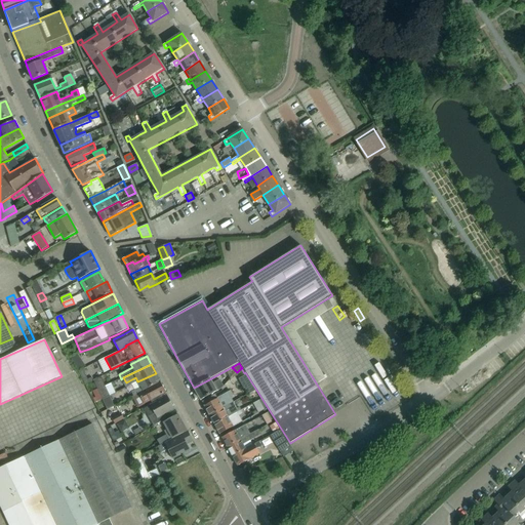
[(138,394),(160,381),(156,373),(137,381),(140,387),(131,392),(133,396),(138,394)]
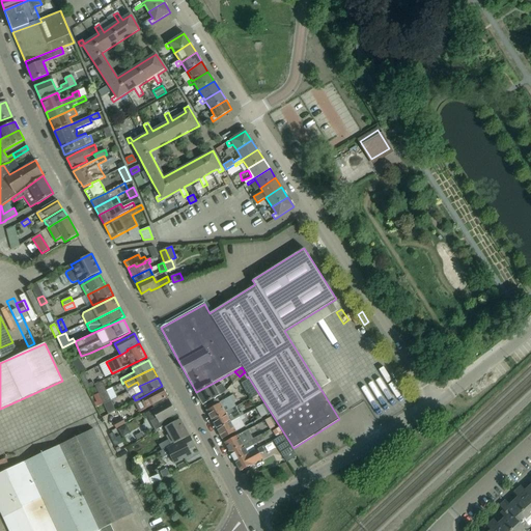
[(99,394),(106,391),(102,381),(93,385),(99,394)]
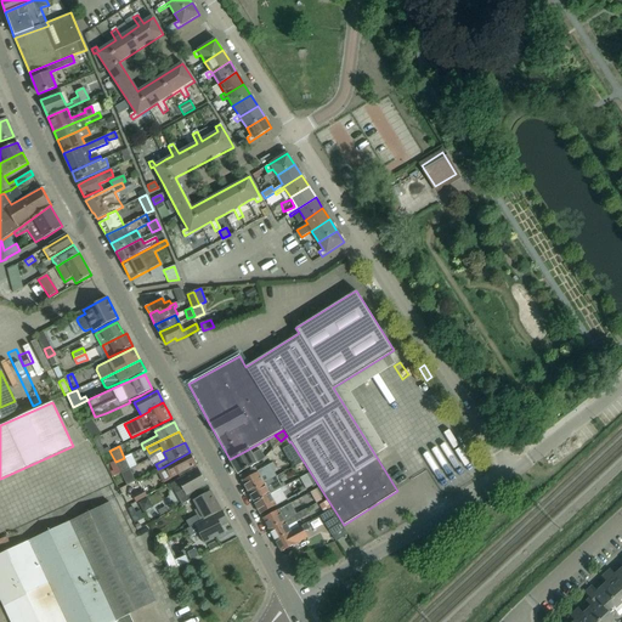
[(250,454),(248,450),(230,459),(238,474),(249,468),(264,459),(265,458),(260,450),(250,454)]
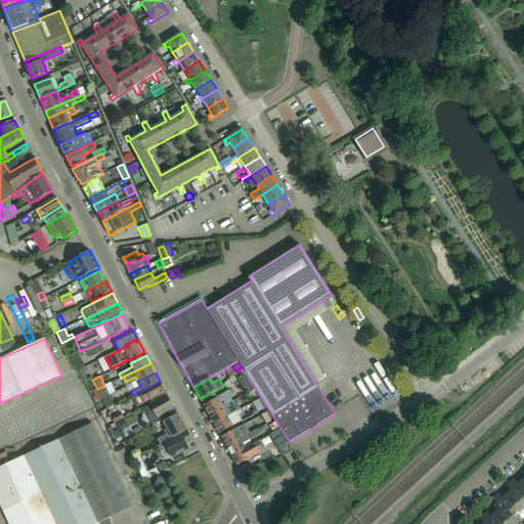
[(160,381),(138,393),(143,403),(166,392),(160,381)]
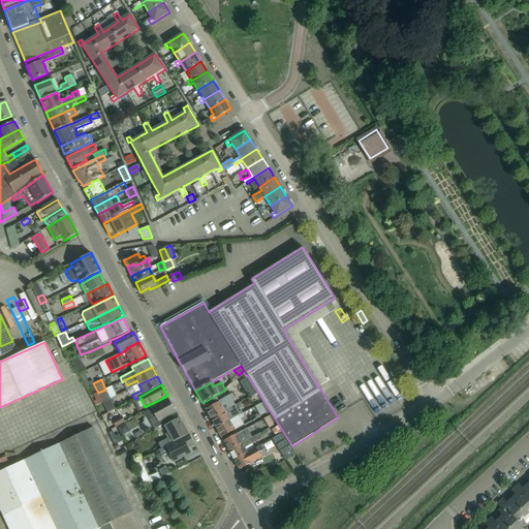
[(252,386),(248,390),(245,392),(249,397),(256,393),(252,386)]
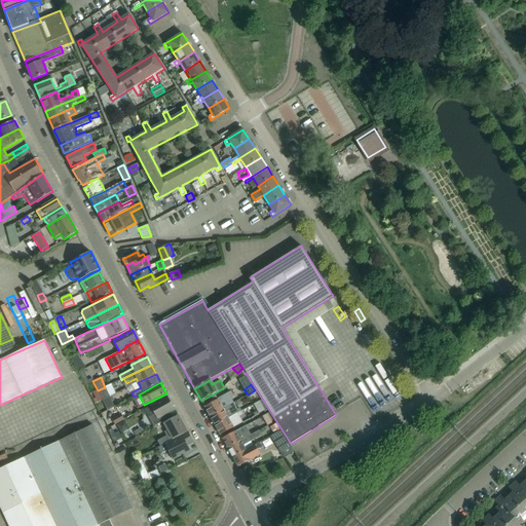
[(102,401),(109,397),(105,387),(98,390),(102,401)]
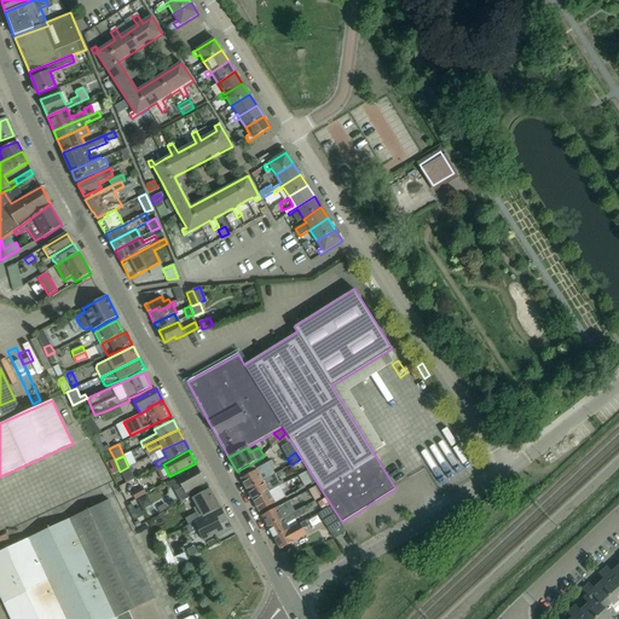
[(247,490),(275,475),(271,468),(275,467),(271,461),(256,469),(254,466),(238,474),(247,490)]
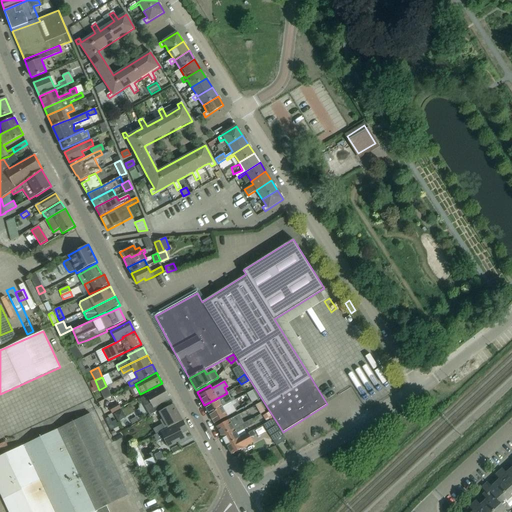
[(106,386),(99,390),(104,399),(111,396),(106,386)]
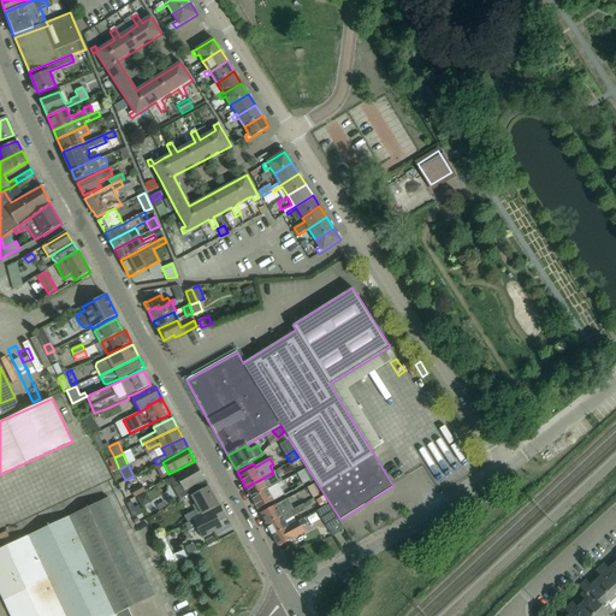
[(170,479),(175,487),(173,489),(181,499),(193,492),(190,487),(205,479),(196,465),(176,475),(170,479)]
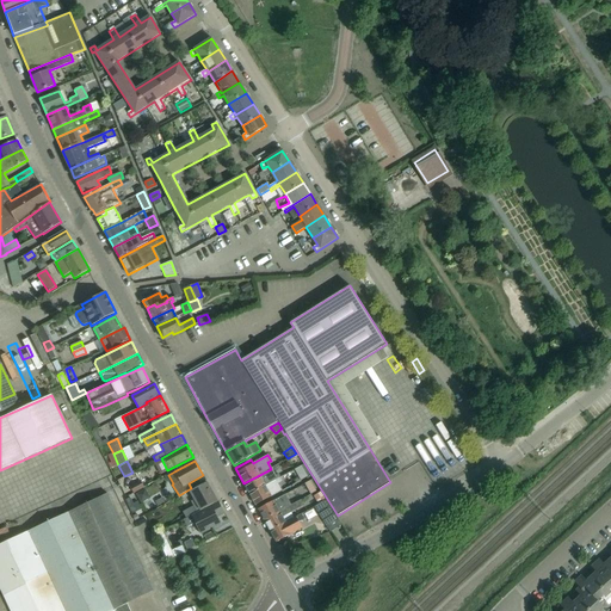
[(308,476),(302,466),(295,470),(301,480),(308,476)]
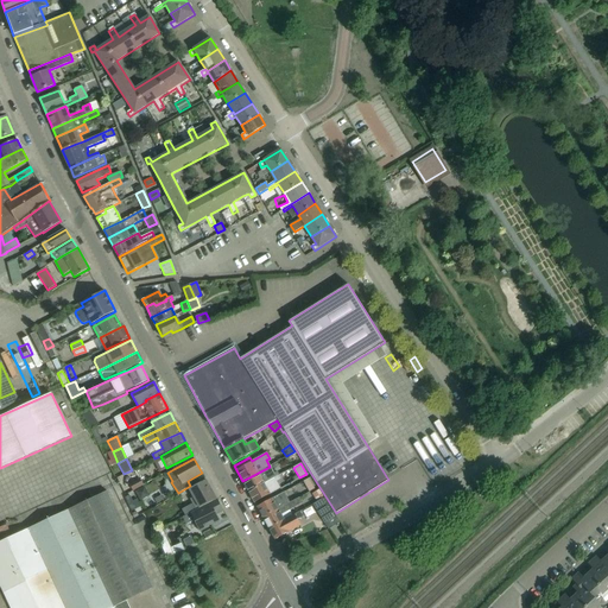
[(248,492),(274,477),(279,475),(277,473),(274,474),(270,467),(242,481),(248,492)]
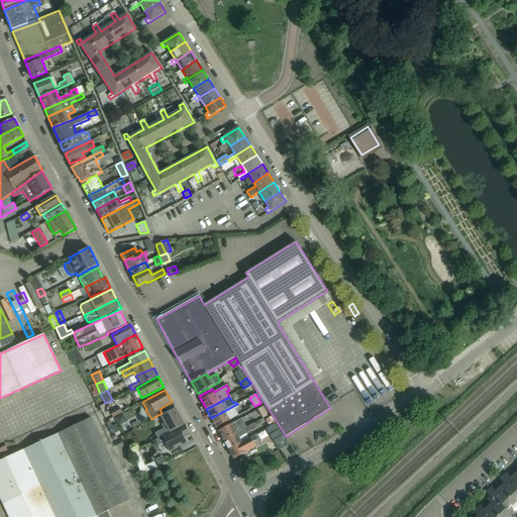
[(233,406),(211,418),(216,427),(238,415),(233,406)]
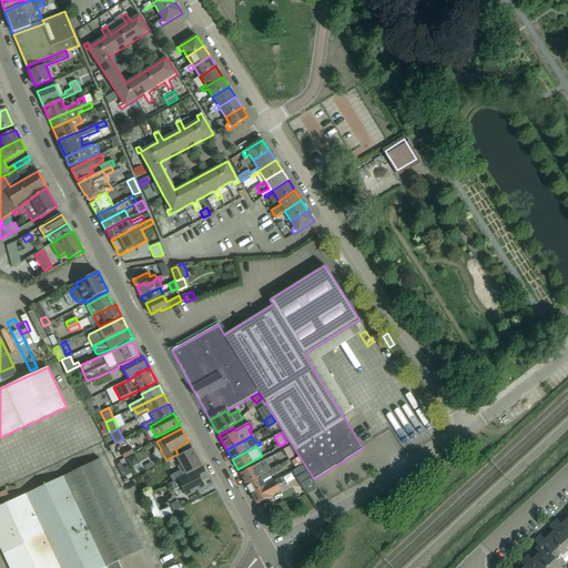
[(124,458),(134,454),(131,447),(121,453),(124,458)]
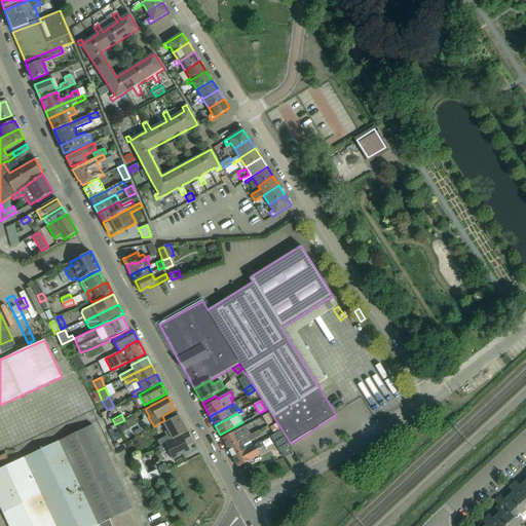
[(267,425),(272,423),(267,414),(262,416),(267,425)]
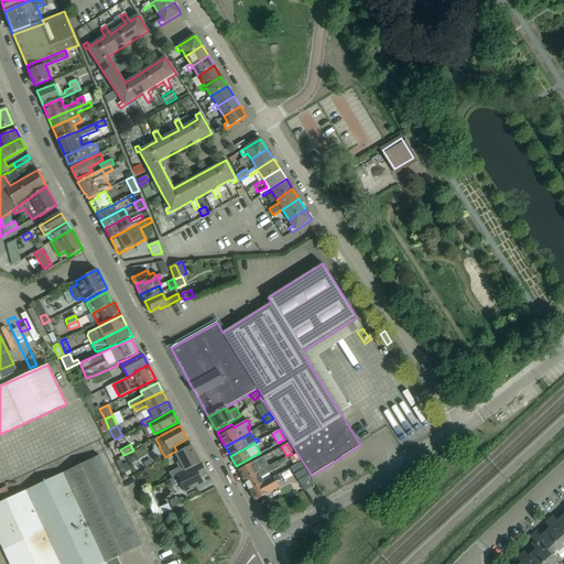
[(201,463),(197,457),(191,445),(181,451),(175,454),(182,465),(179,467),(182,473),(201,463)]
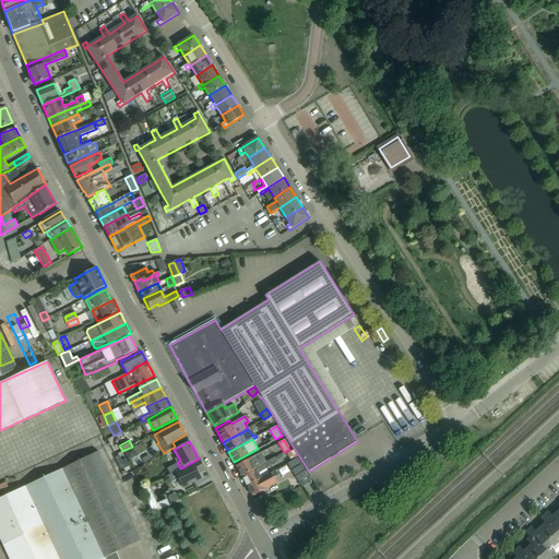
[(141,460),(147,456),(144,450),(138,453),(141,460)]
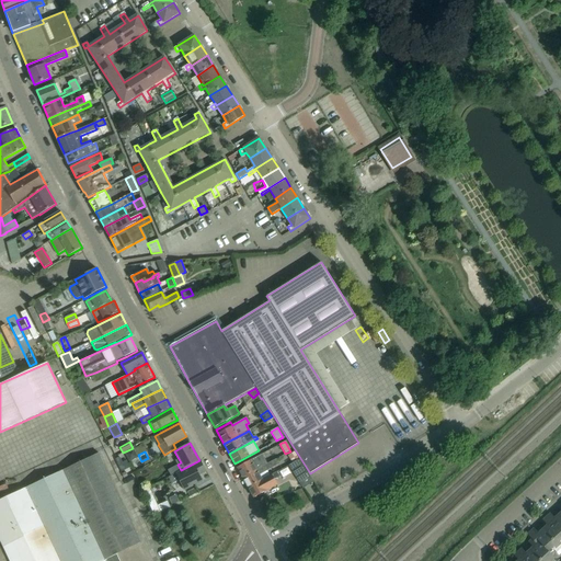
[(293,464),(299,459),(295,451),(287,456),(293,464)]
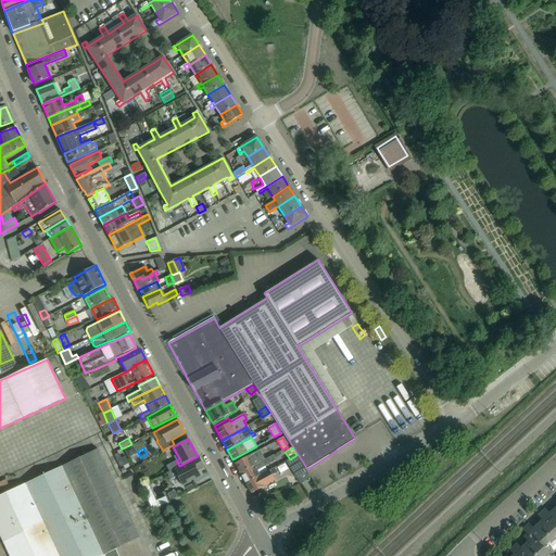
[(125,449),(122,452),(127,460),(131,457),(125,449)]
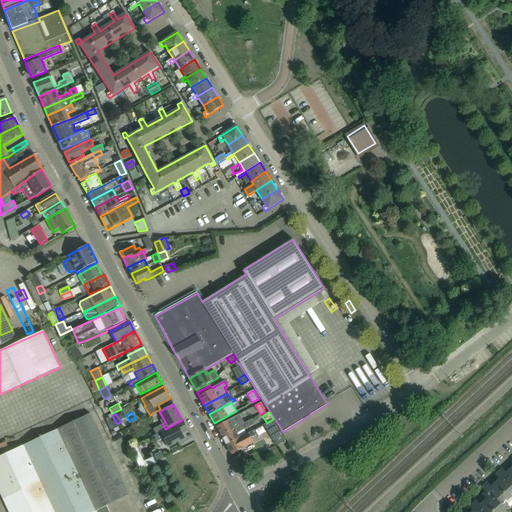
[(95,511),(106,506),(128,495),(90,414),(57,429),(95,511)]
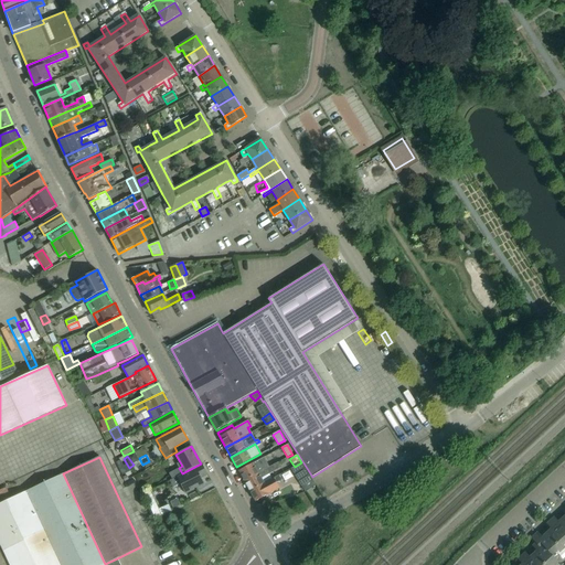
[(244,481),(269,467),(264,457),(248,466),(238,471),(244,481)]
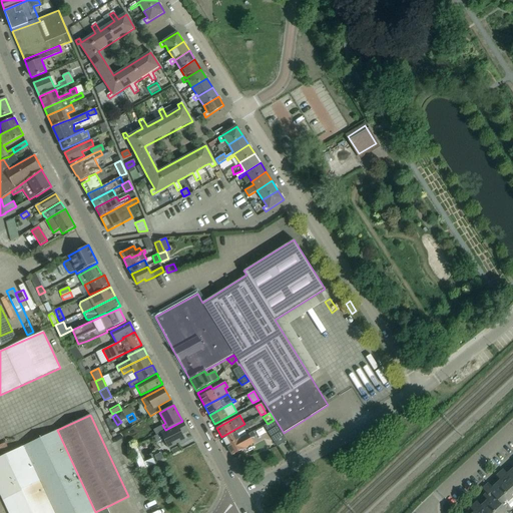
[(226,446),(239,439),(237,435),(254,425),(251,420),(244,424),(221,437),(226,446)]
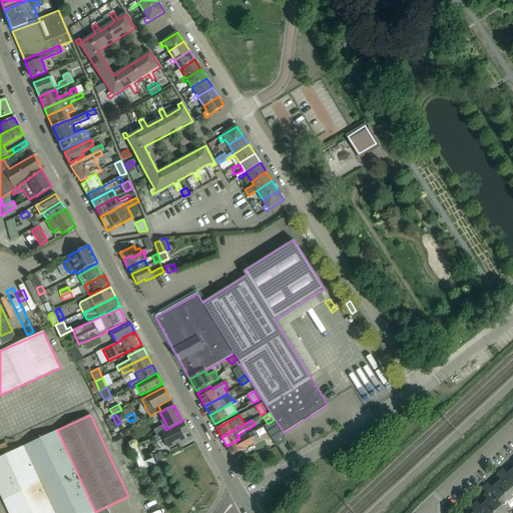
[(287,442),(274,420),(268,424),(264,425),(278,447),(287,442)]
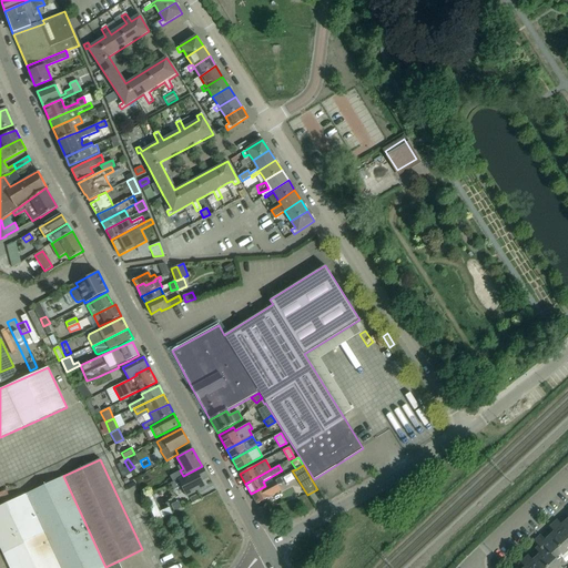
[(209,477),(206,473),(203,466),(202,466),(183,476),(172,483),(175,489),(182,486),(186,496),(205,487),(202,480),(209,477)]
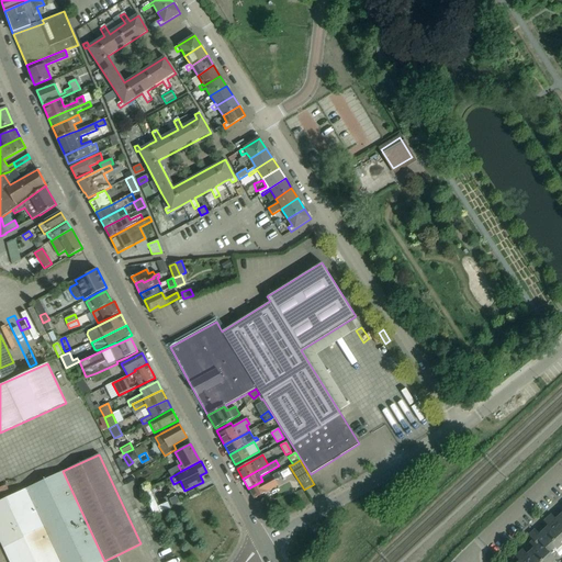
[(104,561),(62,471),(26,487),(0,499),(0,542),(9,561),(121,561),(119,555),(104,561)]
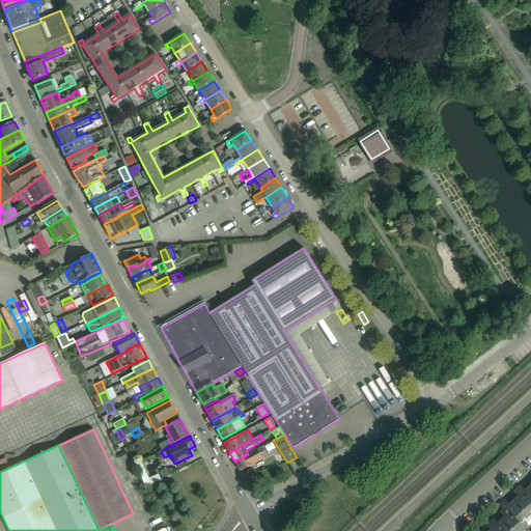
[(261,446),(248,454),(234,462),(240,471),(261,459),(259,454),(264,451),(261,446)]
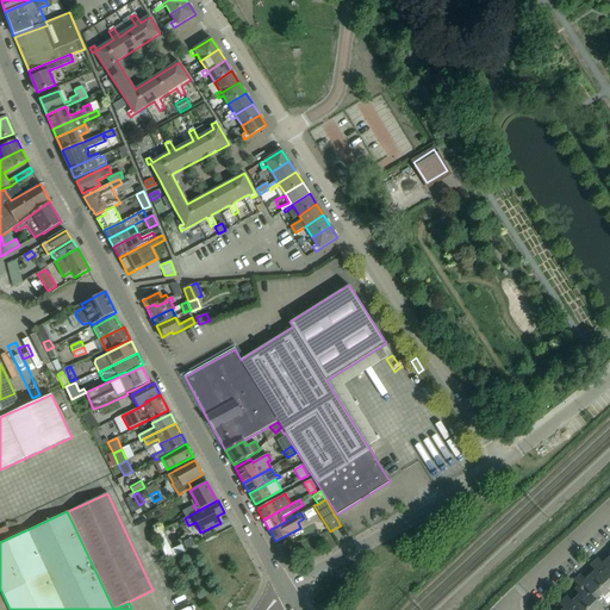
[(172,527),(166,529),(172,543),(178,541),(172,527)]
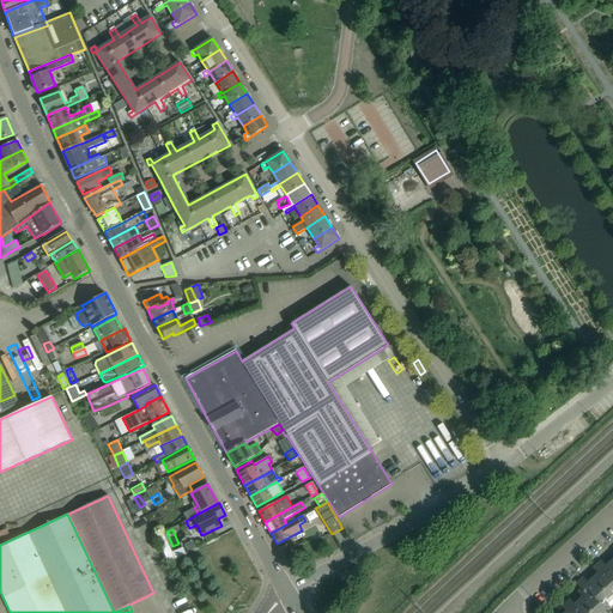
[(168,560),(177,557),(175,552),(171,553),(169,548),(164,551),(168,560)]
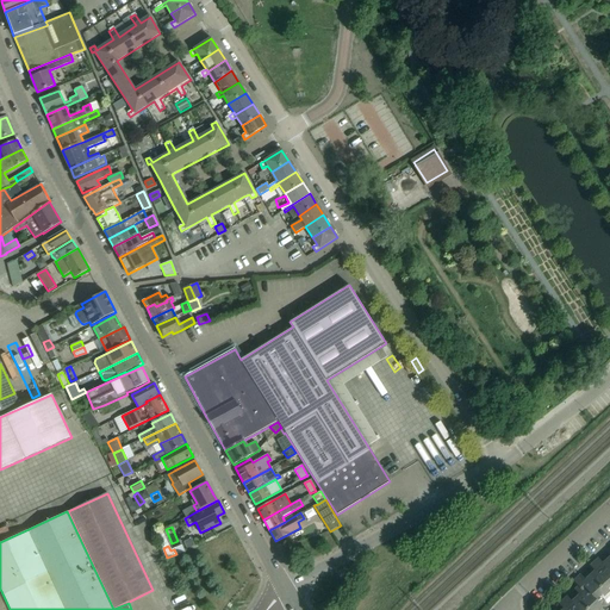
[(609,558),(603,564),(598,558),(590,566),(595,571),(593,572),(609,590),(609,558)]
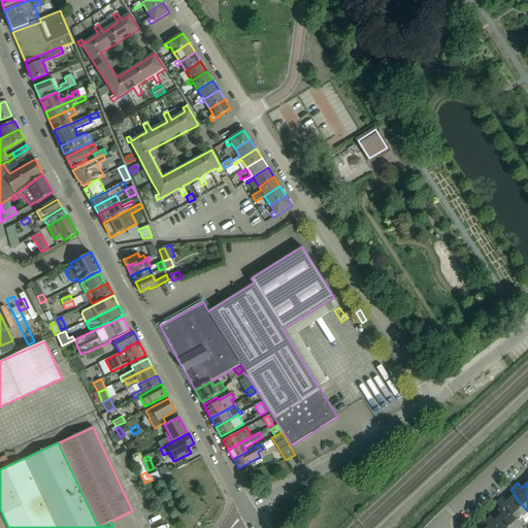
[(518,521),(527,510),(514,495),(506,502),(502,497),(498,501),(502,505),(499,508),(518,527),(519,527),(522,526),(518,521)]
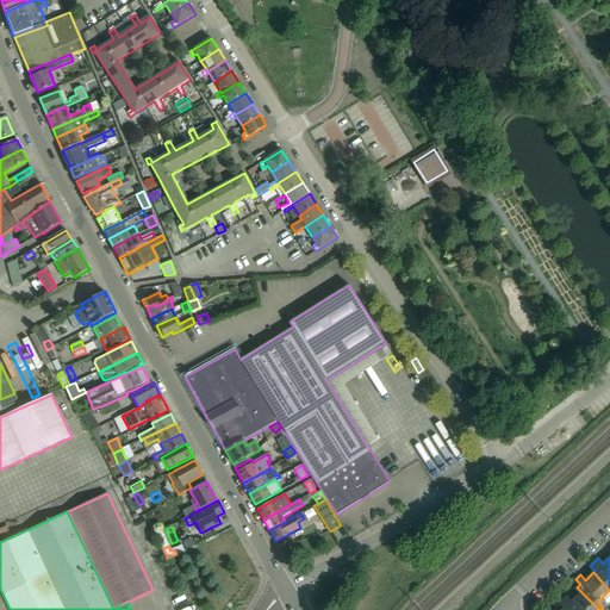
[(598,609),(577,587),(574,590),(579,595),(572,602),(567,597),(561,602),(568,609),(598,609)]
